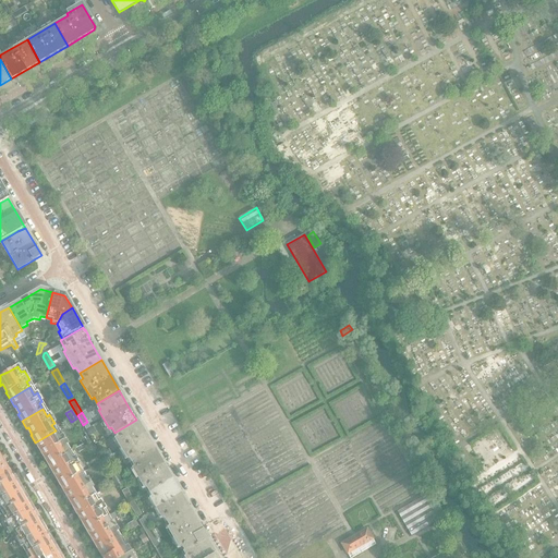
[(154,449),(149,443),(136,420),(114,433),(118,438),(116,440),(126,459),(129,457),(132,462),(154,449)]
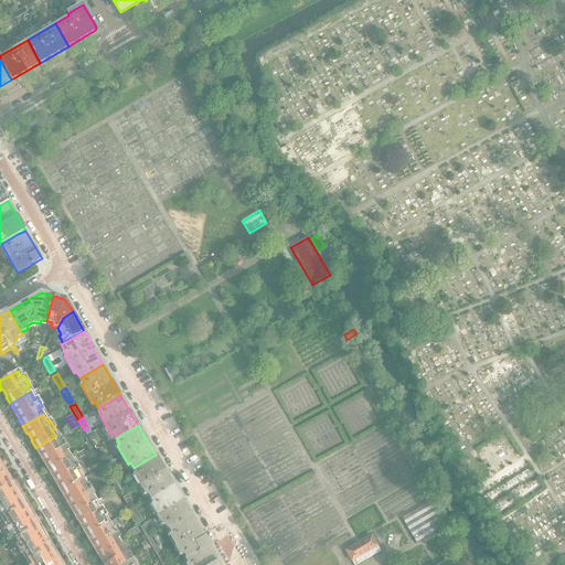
[(97,437),(94,432),(87,436),(91,441),(97,437)]
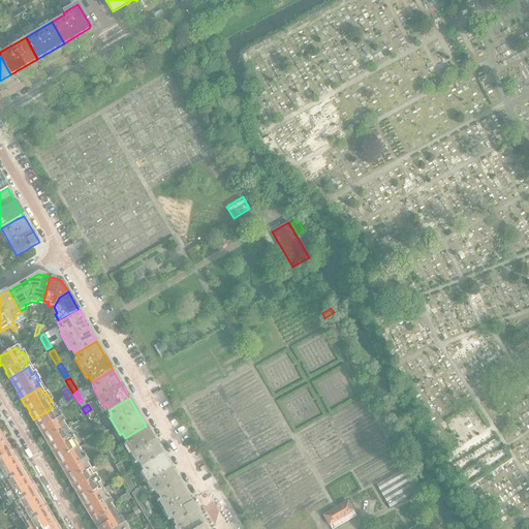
[(64,429),(61,423),(64,422),(59,413),(56,415),(53,408),(33,419),(37,427),(38,426),(42,432),(41,433),(45,440),(64,429)]
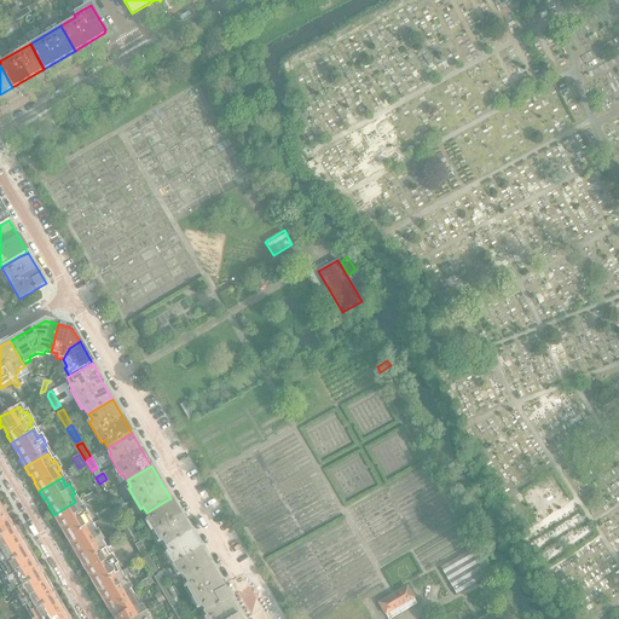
[(190,532),(185,524),(171,498),(146,513),(150,520),(148,521),(160,542),(162,539),(166,545),(190,532)]
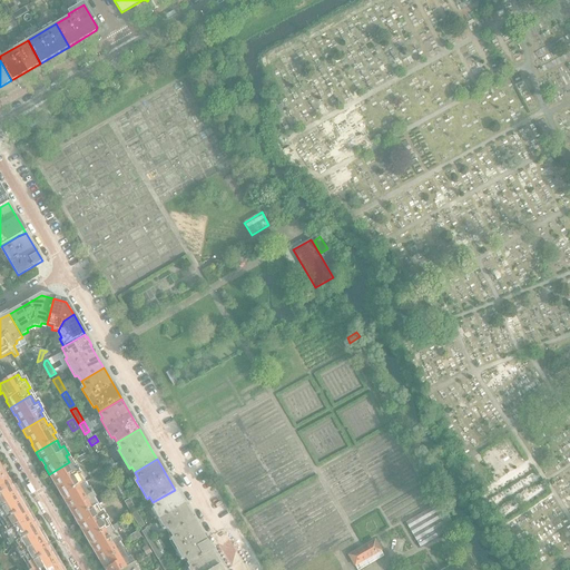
[(82,484),(79,478),(81,477),(77,468),(74,469),(69,462),(49,474),(52,481),(55,481),(59,488),(57,489),(61,497),(82,484)]
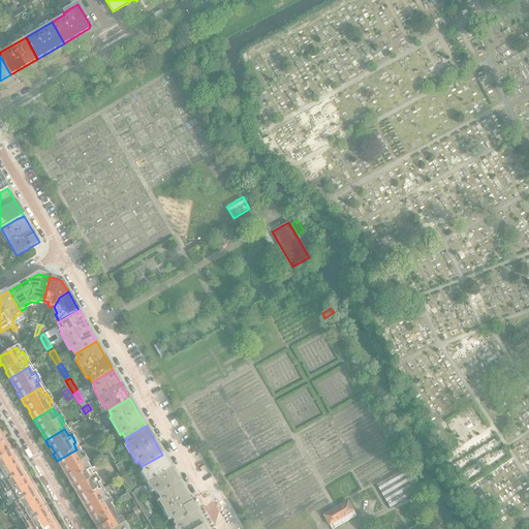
[(0,457),(10,452),(7,444),(5,445),(2,440),(4,439),(0,432),(0,457)]
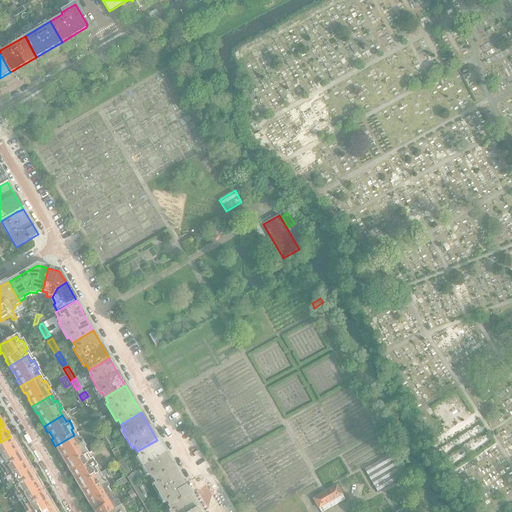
[(114,444),(107,433),(101,436),(108,448),(114,444)]
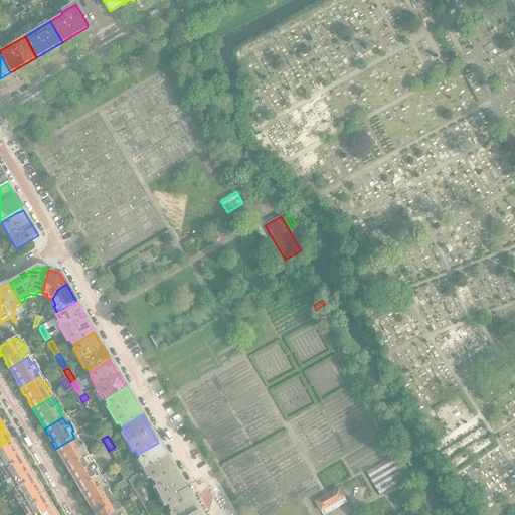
[(86,457),(83,452),(86,451),(80,443),(78,444),(74,438),(55,449),(59,455),(60,455),(64,461),(63,462),(67,468),(86,457)]
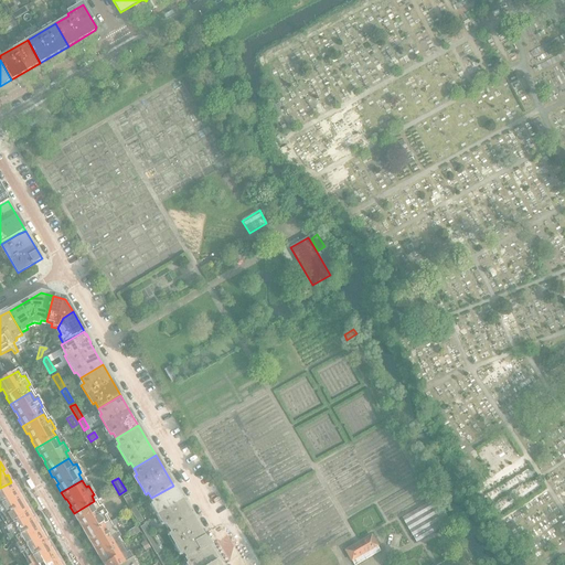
[(24,503),(20,497),(19,498),(14,490),(16,489),(11,482),(0,488),(0,511),(2,515),(24,503)]
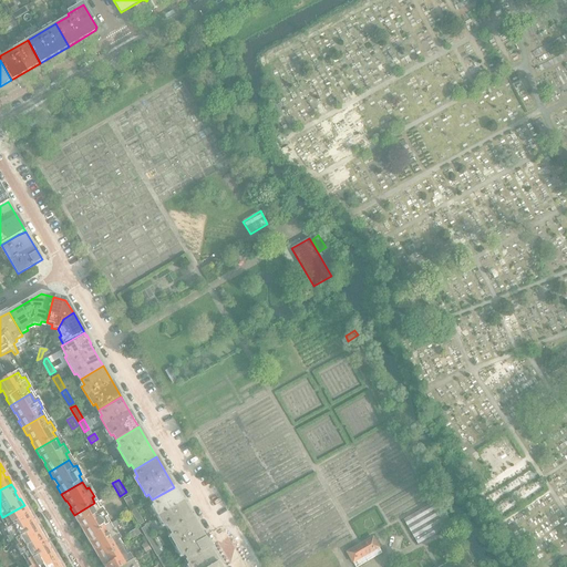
[(192,517),(187,509),(174,487),(152,500),(155,506),(153,507),(164,526),(166,525),(169,531),(182,524),(192,517)]
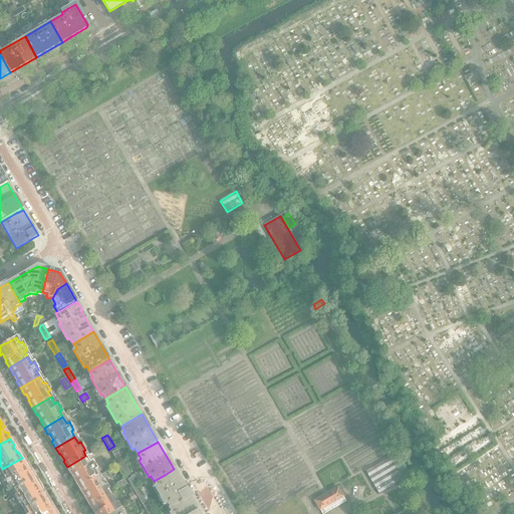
[(120,456),(117,450),(112,452),(115,459),(120,456)]
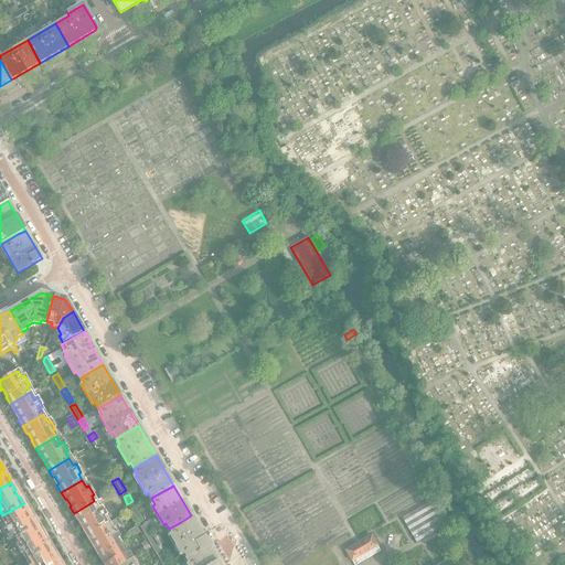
[(451,522),(437,498),(402,519),(416,543),(451,522)]
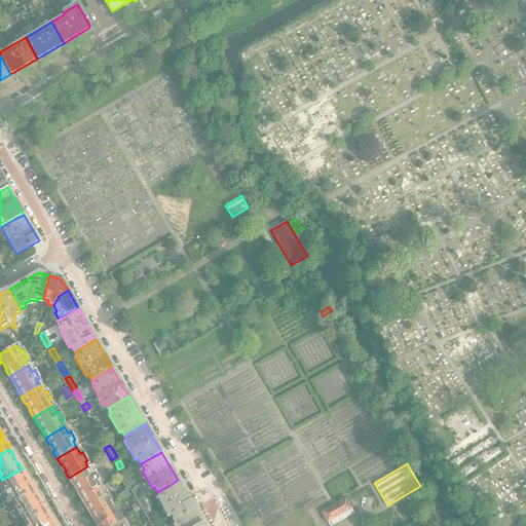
[(100,488),(98,482),(100,481),(95,472),(92,474),(87,466),(69,478),(73,485),(74,484),(78,491),(76,492),(81,499),(100,488)]
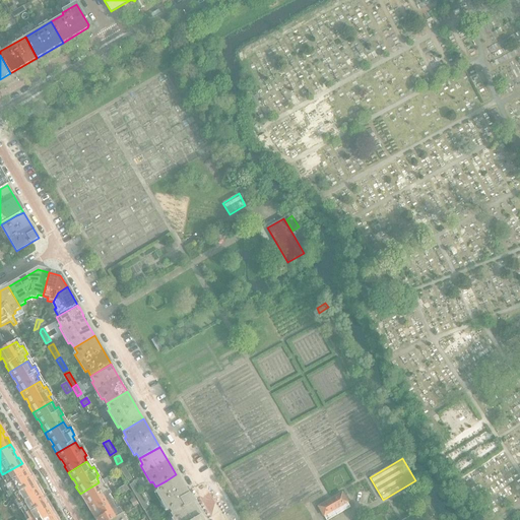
[(34,482),(29,476),(28,477),(24,470),(26,470),(22,463),(2,474),(6,480),(3,481),(9,491),(11,490),(14,495),(34,482)]
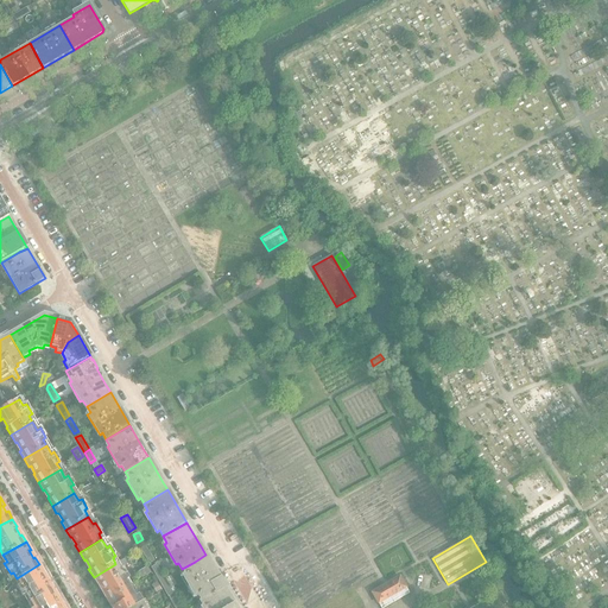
[(154,561),(146,545),(140,549),(149,564),(154,561)]
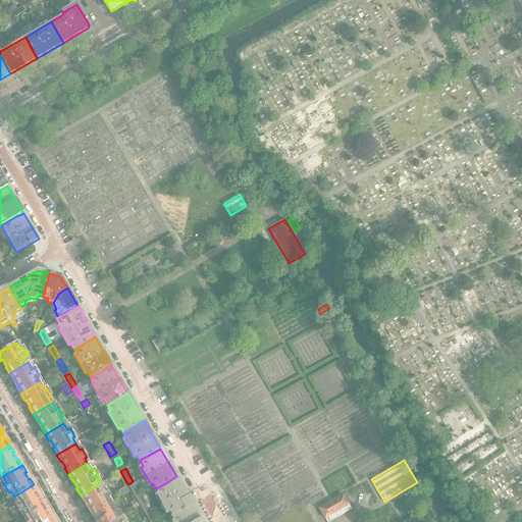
[(194,504),(190,497),(189,497),(176,476),(167,482),(156,488),(159,493),(157,496),(162,504),(167,512),(169,511),(172,516),(194,504)]
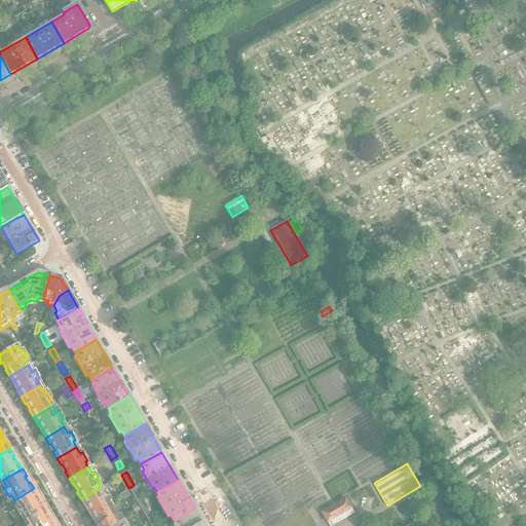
[(45,509),(42,502),(42,501),(40,502),(36,496),(38,495),(34,488),(14,500),(17,505),(15,508),(22,517),(24,516),(26,520),(45,509)]
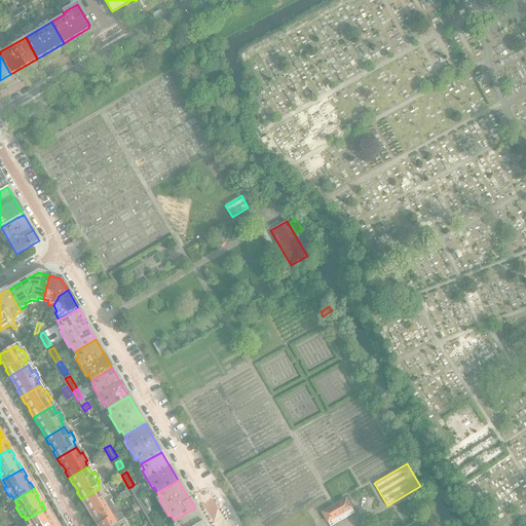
[(112,508),(109,502),(112,501),(107,493),(104,494),(100,488),(81,499),(84,505),(86,504),(89,512),(88,513),(92,519),(112,508)]
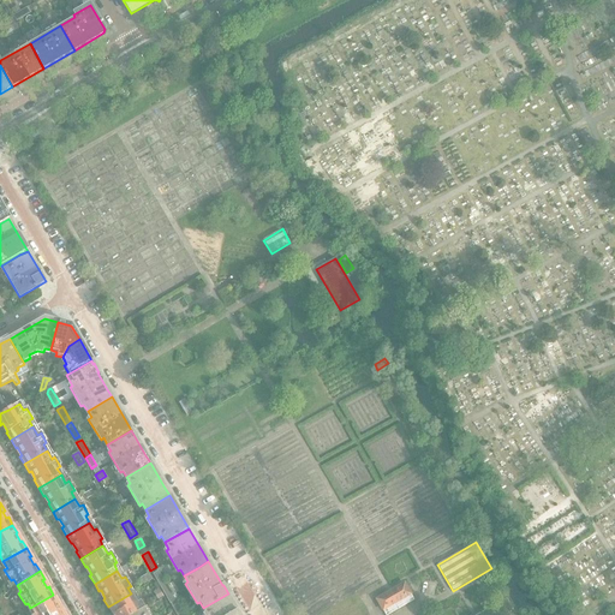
[(167,585),(159,571),(153,574),(161,589),(167,585)]
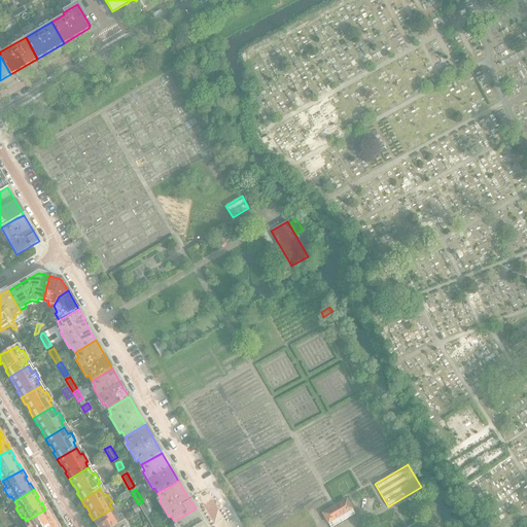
[(331,526),(355,514),(352,510),(353,510),(347,498),(321,513),(327,524),(328,524),(330,526),(331,526)]
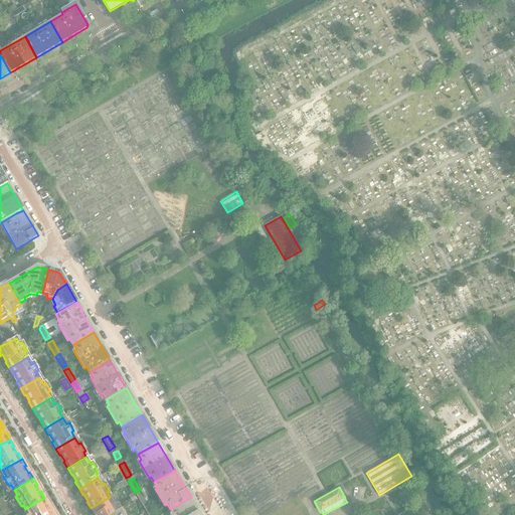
[(147,502),(140,490),(135,493),(142,505),(147,502)]
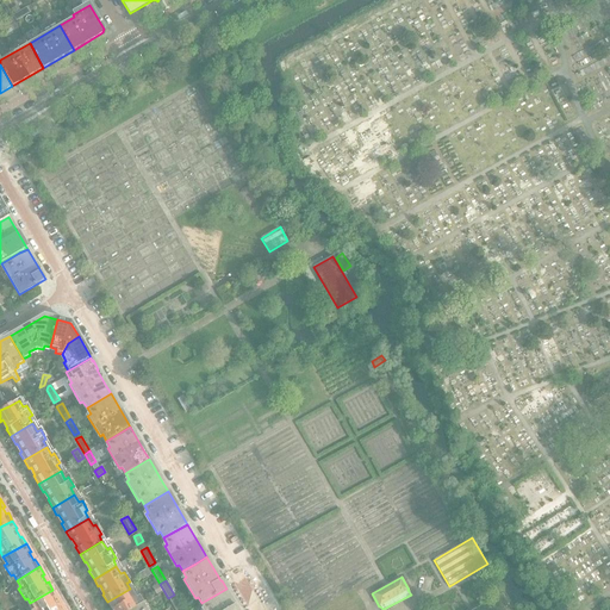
[(162,592),(157,584),(153,587),(157,595),(162,592)]
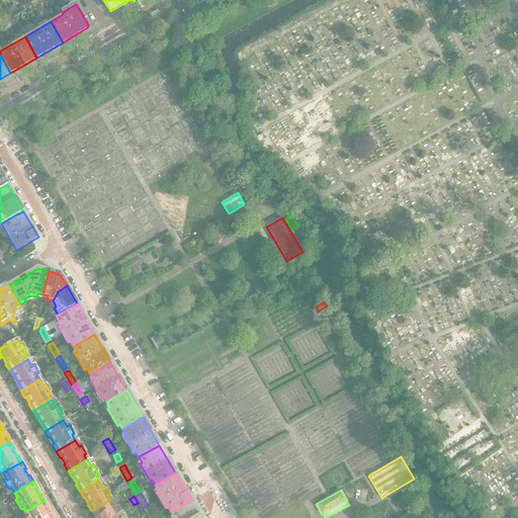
[(121,513),(123,511),(120,505),(117,506),(113,499),(110,501),(110,500),(91,511),(95,517),(96,517),(110,517),(121,512),(121,513)]
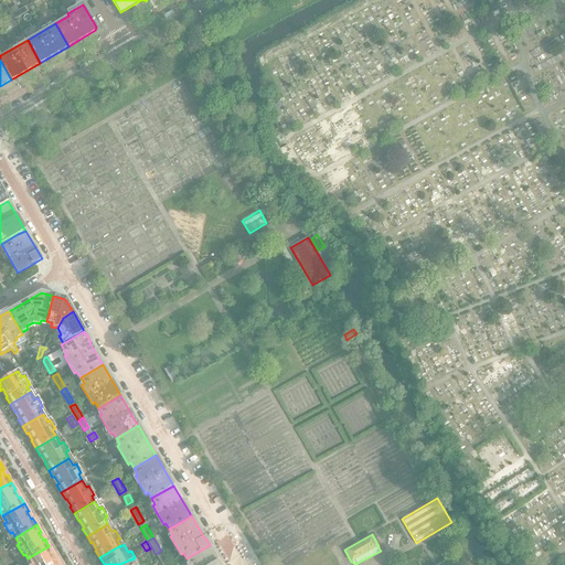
[(220,564),(213,553),(213,551),(210,545),(187,558),(189,564),(188,564),(220,564)]
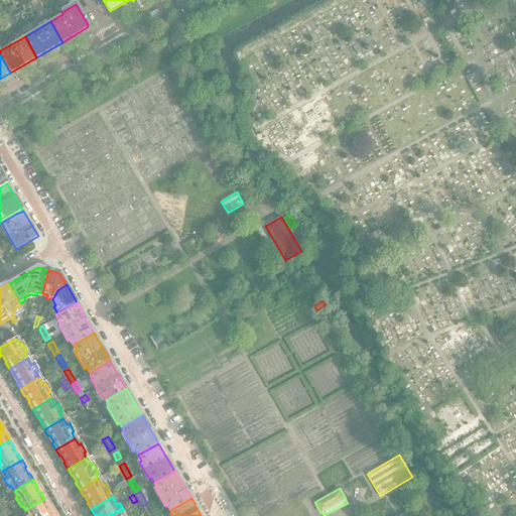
[(54,515),(52,512),(51,513),(47,506),(48,505),(44,499),(25,510),(28,515),(54,515)]
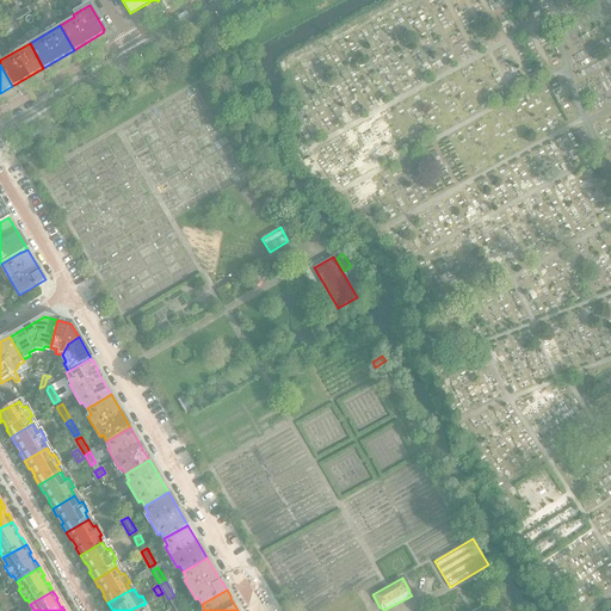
[(512,610),(504,594),(473,610),(512,610)]
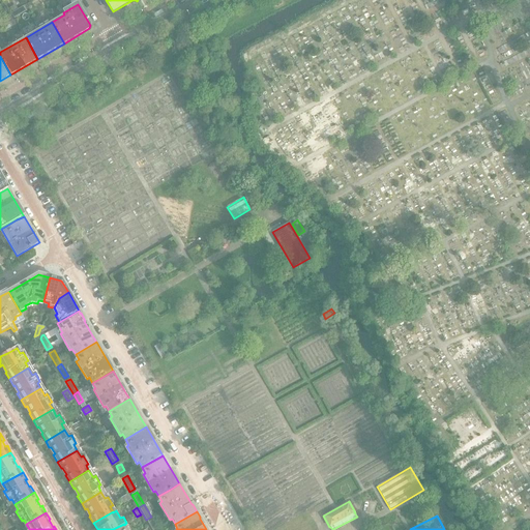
[(158,529),(153,520),(148,523),(152,529),(158,529)]
